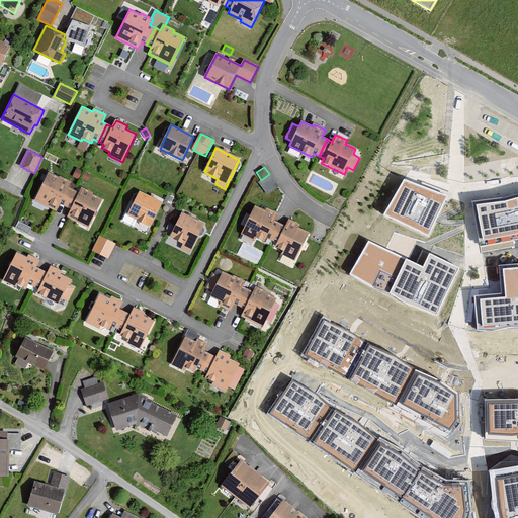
[(60,178),(49,172),(34,200),(57,211),(60,204),(65,206),(73,191),(69,188),(72,182),(61,177),(60,178)]
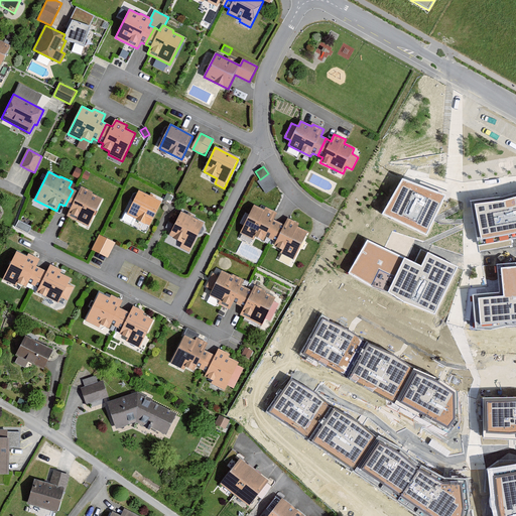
[(260,179),(258,180),(266,194),(277,186),(269,173),(268,173),(260,179)]
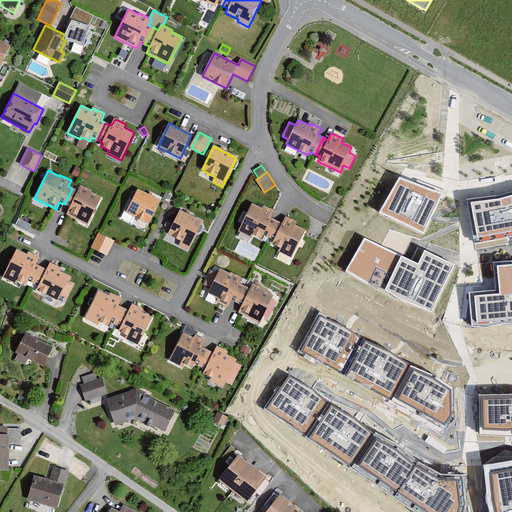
[(425,187),(399,177),(380,213),(422,232),(430,216),(441,193),(425,187)]
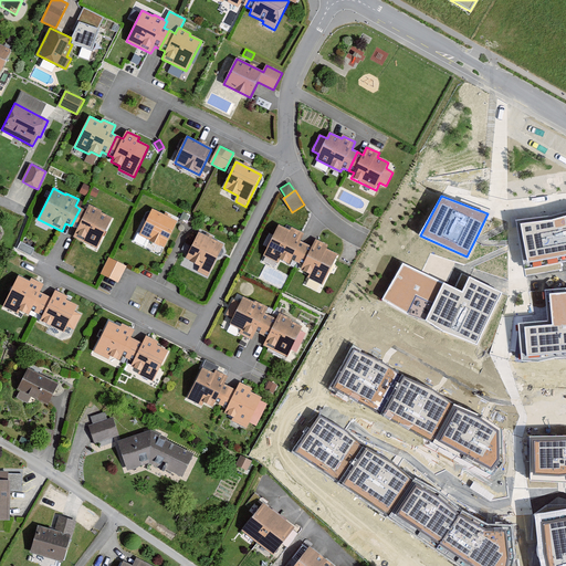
[(86,211),(80,209),(71,226),(76,229),(72,238),(75,239),(97,250),(113,219),(101,213),(102,211),(90,206),(86,211)]
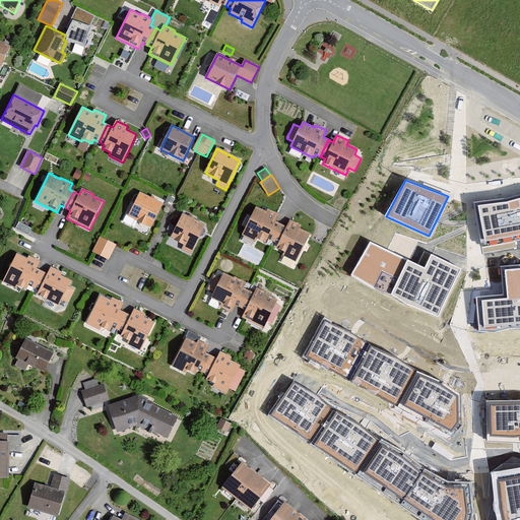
[(163,204),(139,193),(128,215),(151,226),(163,204)]
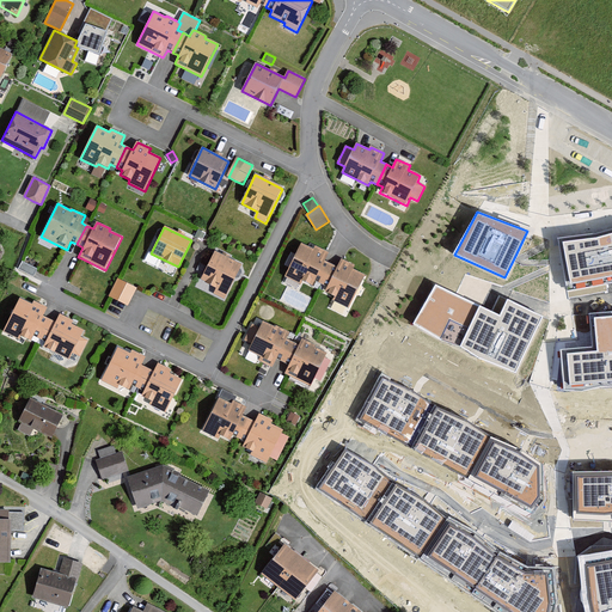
[(558,239),(568,287),(611,277),(611,276),(611,228),(595,233),(580,236),(558,239)]
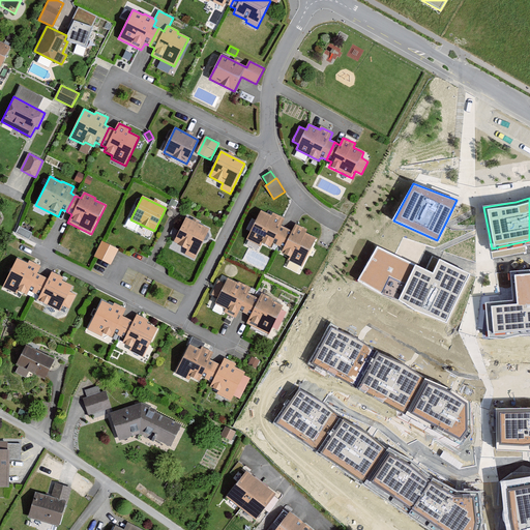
[(178,202),(172,199),(169,204),(175,208),(178,202)]
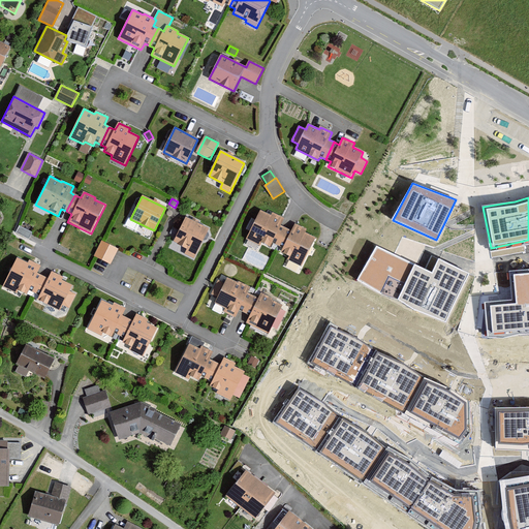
[(272,216),(260,211),(247,240),(260,246),(261,244),(271,248),(273,243),(277,245),(285,228),(281,226),(285,218),(273,213),(272,216)]
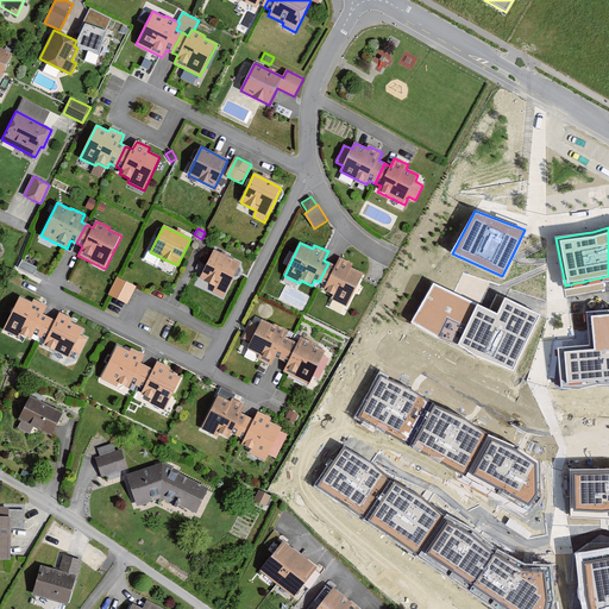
[(240,264),(213,250),(199,278),(217,288),(213,293),(224,297),(240,264)]
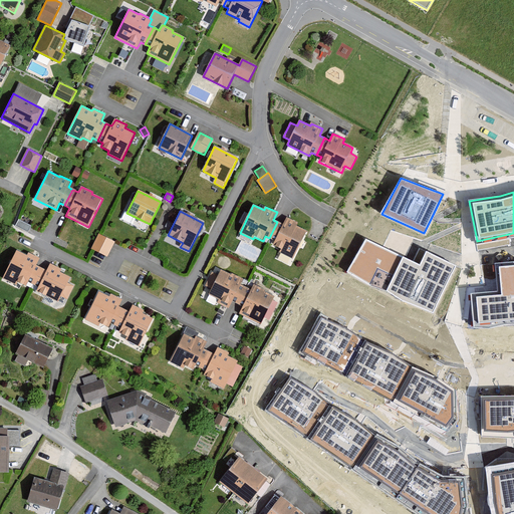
[(284,225),(277,222),(269,238),(275,242),(273,246),(281,250),(280,253),(293,259),(305,234),(306,231),(296,226),(298,223),(287,218),(284,225)]
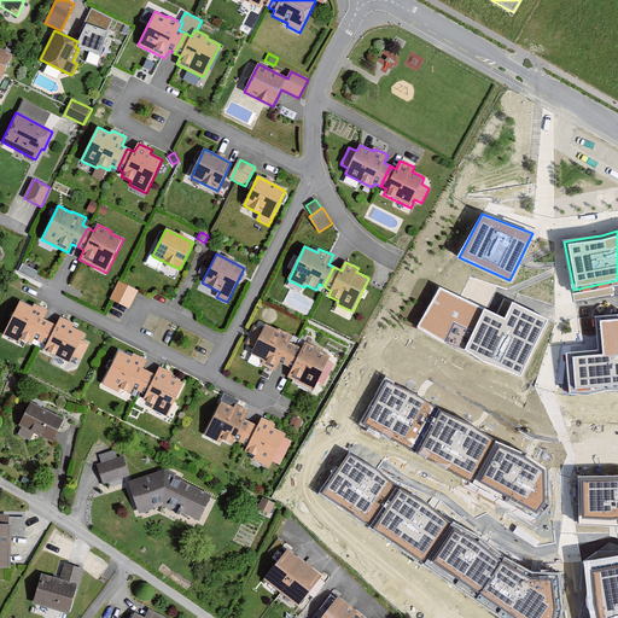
[(38,272),(23,264),(19,272),(34,279),(38,272)]
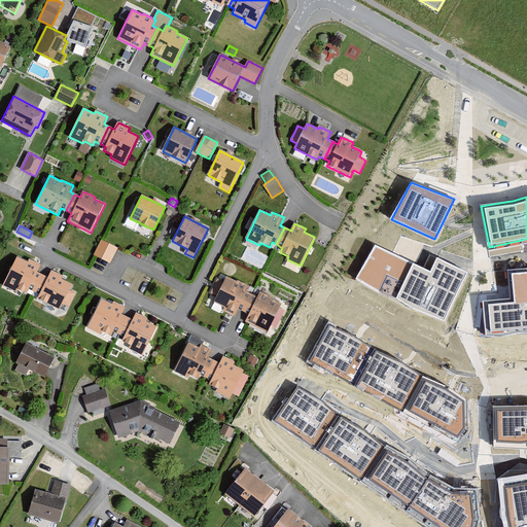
[(96,256),(111,264),(118,248),(103,241),(102,240),(95,255),(96,256)]
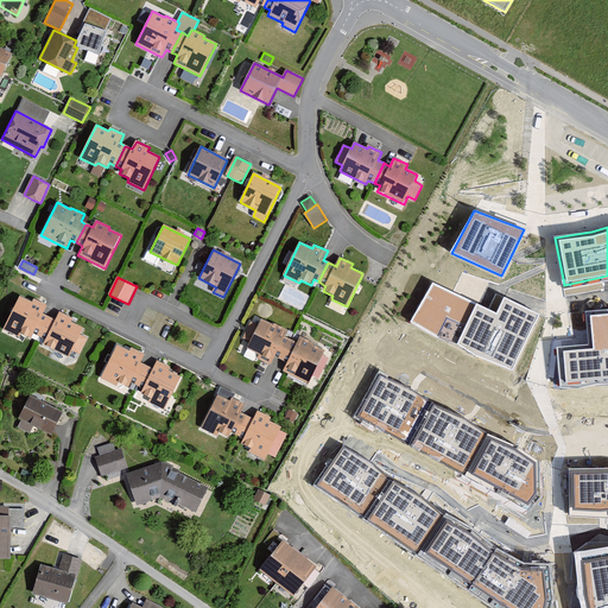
[(513,372),(539,315),(504,297),(500,305),(496,314),(463,297),(432,283),(411,322),(438,339),(456,344),(475,356),(513,372)]
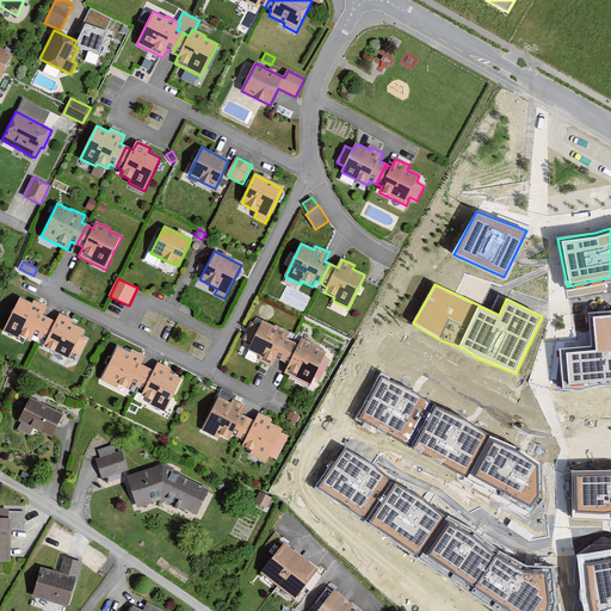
[(32,304),(20,300),(19,301),(5,332),(19,339),(22,335),(31,340),(34,335),(41,339),(50,319),(44,316),(49,307),(35,301),(32,304)]
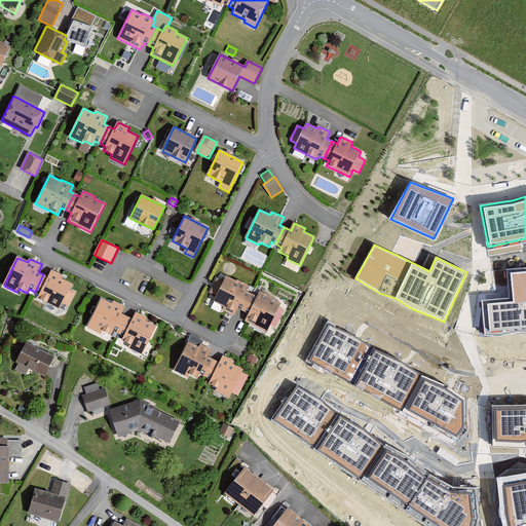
[(480,299),(483,338),(500,336),(516,332),(525,331),(525,266),(504,268),(506,296),(480,299)]
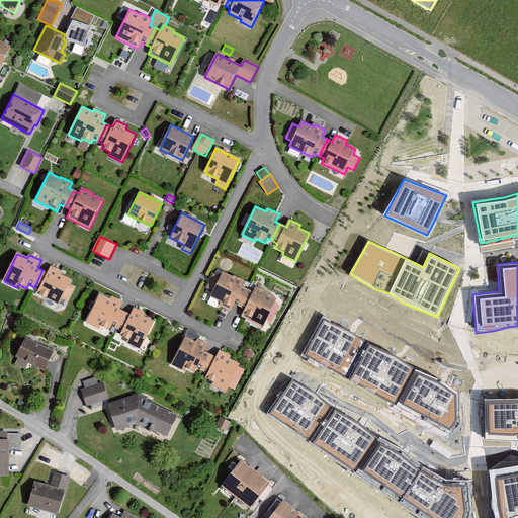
[(63,272),(51,266),(48,273),(42,270),(34,287),(39,289),(36,294),(59,306),(62,298),(68,301),(75,288),(69,286),(72,280),(61,274),(63,272)]
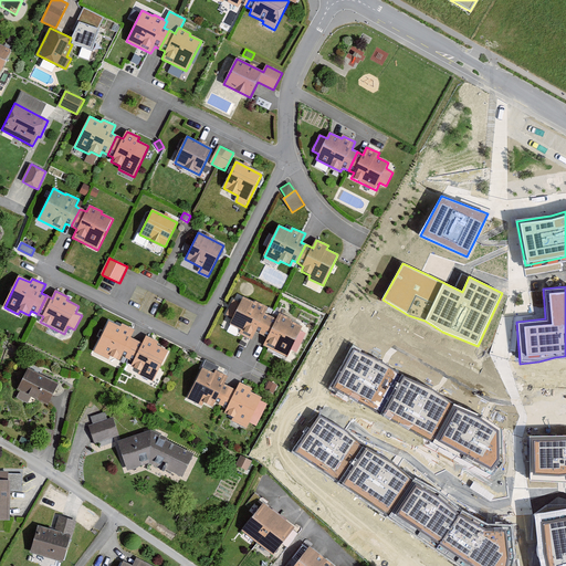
[(266,308),(243,296),(240,303),(233,300),(226,315),(232,318),(229,325),(241,331),(239,334),(251,341),(255,332),(262,334),(270,317),(264,314),(266,308)]
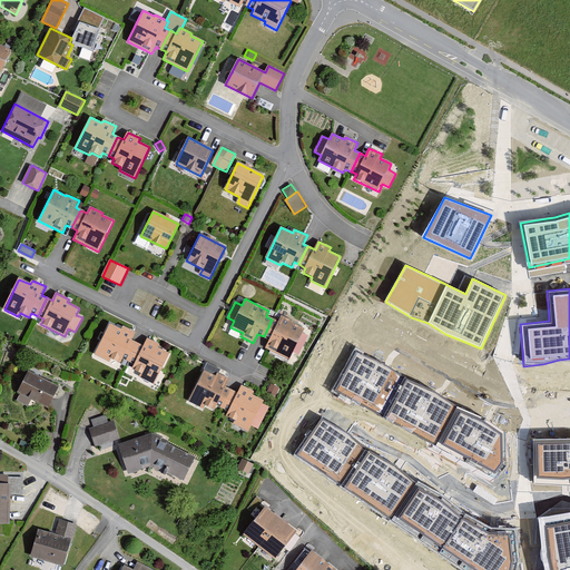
[(306,328),(282,316),(278,322),(272,320),(264,336),(269,341),(265,349),(267,350),(290,361),(306,328)]
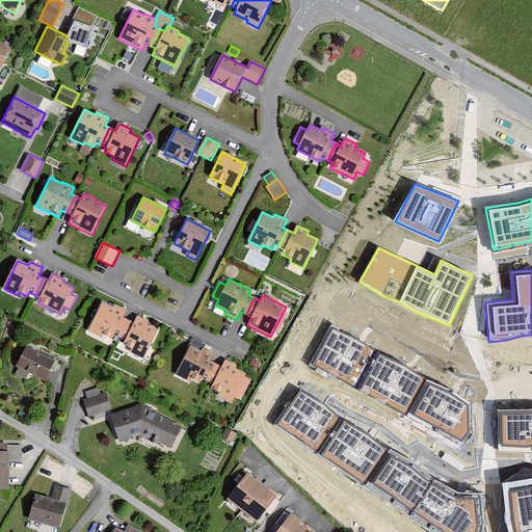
[(114,308),(102,301),(88,330),(102,338),(103,335),(112,339),(114,335),(121,338),(128,321),(124,319),(128,310),(115,304),(114,308)]
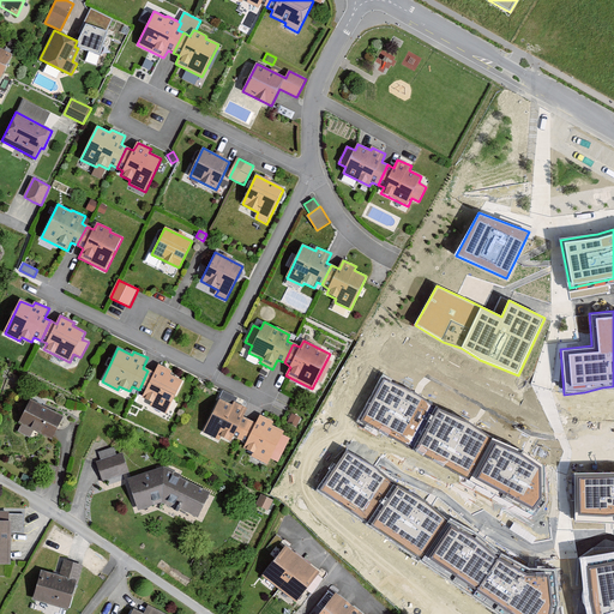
[(173,372),(158,365),(155,373),(148,371),(139,390),(144,392),(142,398),(152,403),(150,407),(167,414),(182,381),(170,375),(173,372)]
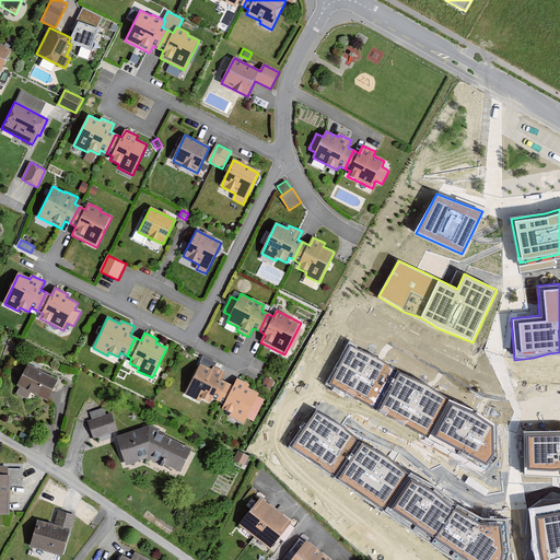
[(381,359),(349,341),(327,383),(488,466),(496,453),(494,426),(479,413),(448,399),(429,387),(396,370),(381,359)]
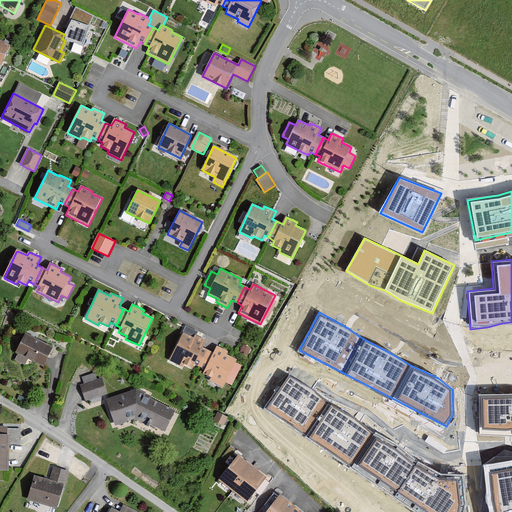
[(194,338),(183,333),(169,361),(184,368),(185,365),(193,369),(195,365),(200,367),(208,351),(203,349),(206,341),(195,336),(194,338)]
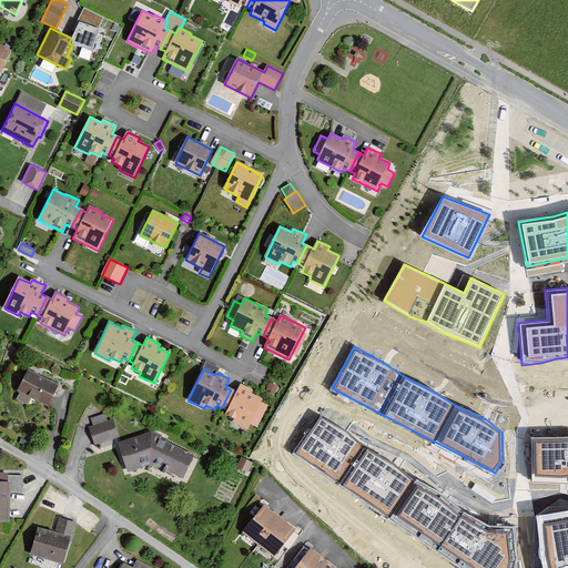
[(59,386),(28,371),(17,391),(20,393),(18,398),(28,404),(31,397),(49,406),(59,386)]
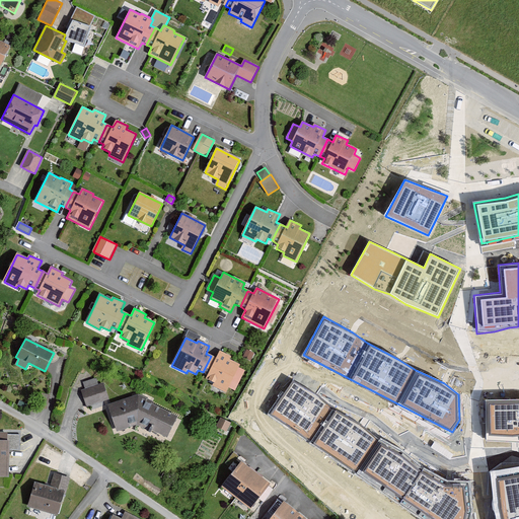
[(254,354),(246,350),(243,357),(250,361),(254,354)]
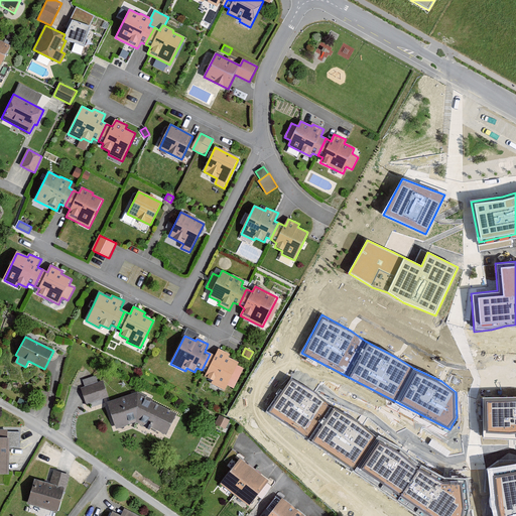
[(206,373),(204,377),(212,381),(211,383),(224,390),(238,363),(228,358),(230,355),(219,350),(216,357),(210,354),(202,370),(206,373)]
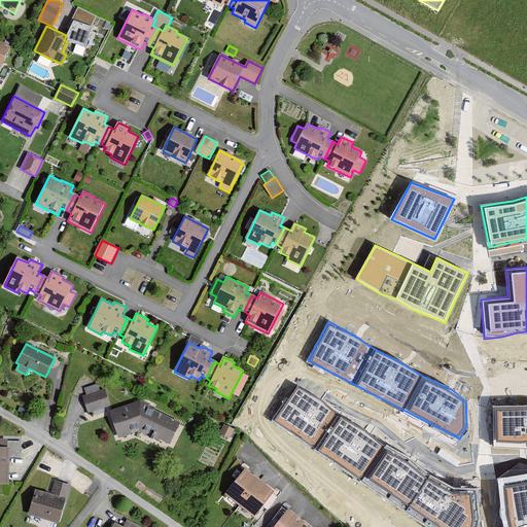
[(106,408),(111,406),(105,389),(99,391),(97,385),(84,389),(86,395),(82,396),(85,405),(89,414),(91,413),(92,417),(107,412),(106,408)]
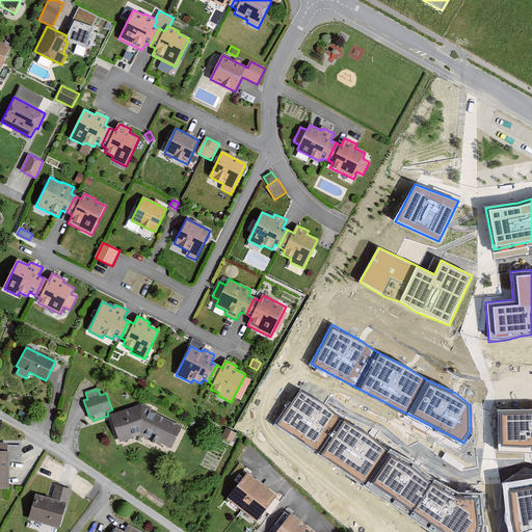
[(327,405),(300,390),(274,425),(436,531),(480,531),(481,525),(479,494),(461,493),(433,481),(417,464),(415,463),(389,451),(372,436),(340,418),(327,405)]
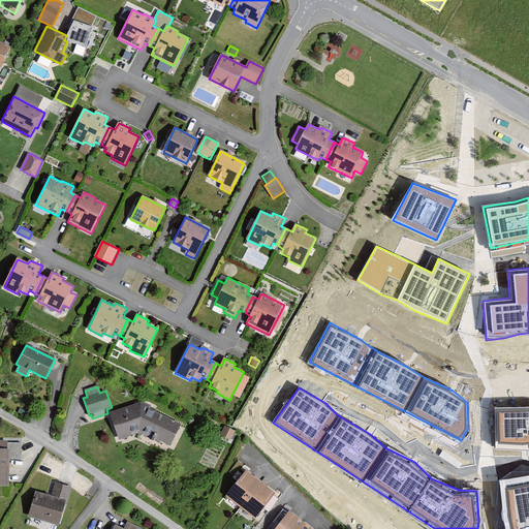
[(111,412),(120,441),(142,435),(170,445),(182,423),(144,403),(111,412)]
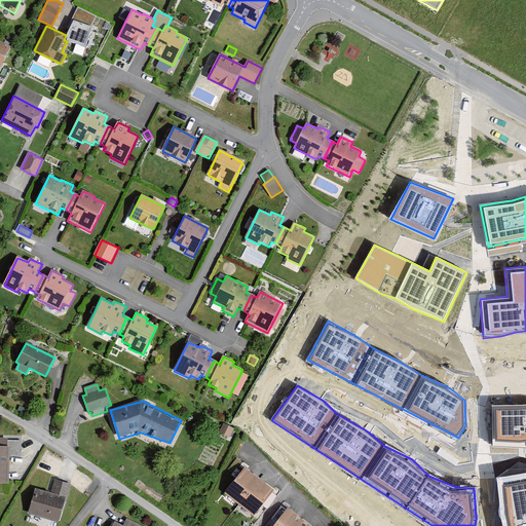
[(525,405),(492,406),(492,447),(522,448),(525,447),(525,405)]
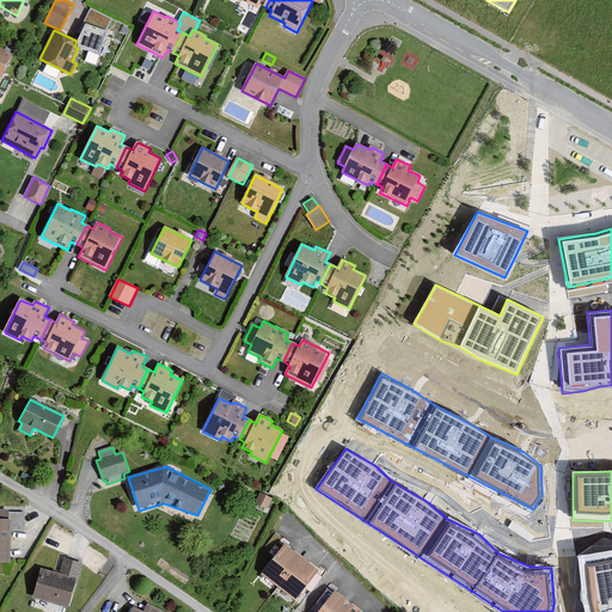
[(10,508),(10,515),(12,515),(12,526),(24,526),(24,508),(10,508)]
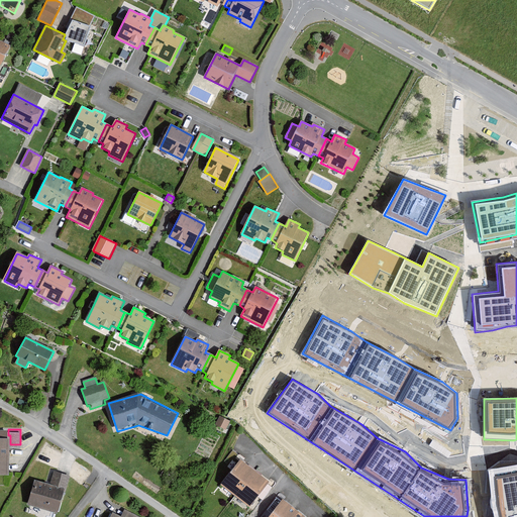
[(8,435),(0,435),(0,471),(9,471),(10,444),(10,435),(8,435)]
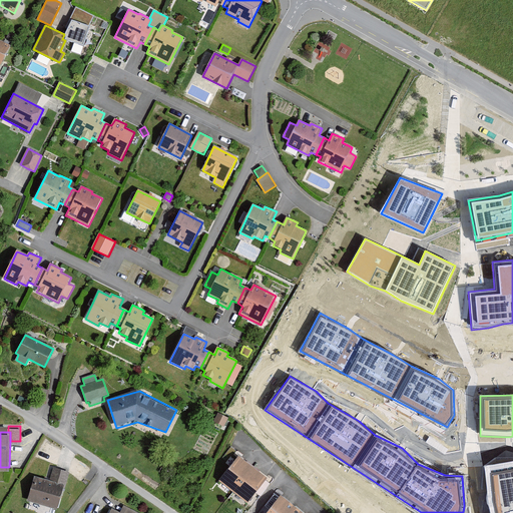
[(252,468),(238,457),(218,481),(233,492),(252,468)]
